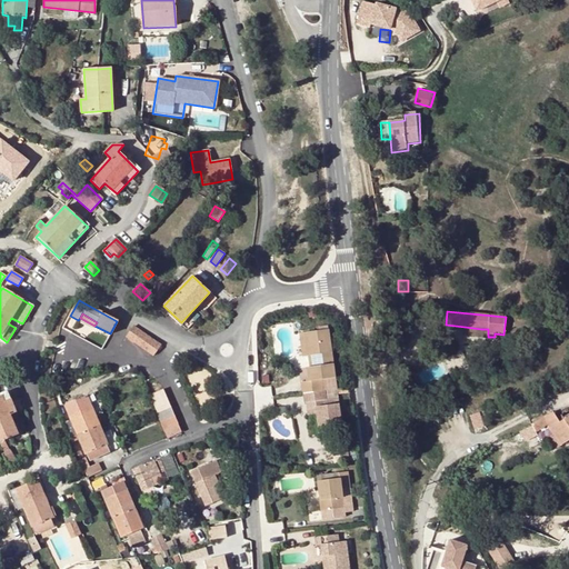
[(301,378),(302,389),(322,387),(321,376),(335,375),(328,325),(306,328),(308,352),(320,351),(321,362),(307,363),(309,377),(301,378)]
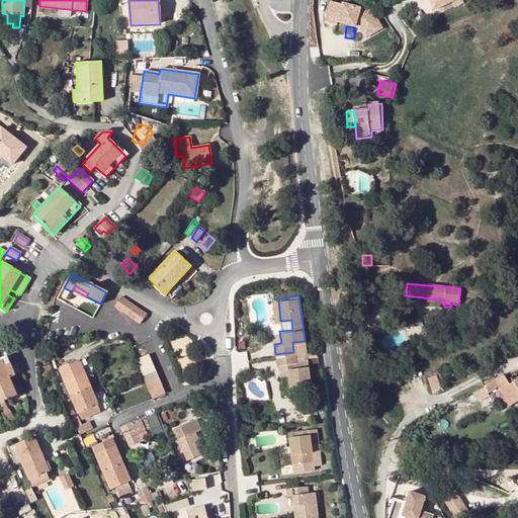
[(120,296),(114,306),(140,323),(146,314),(120,296)]
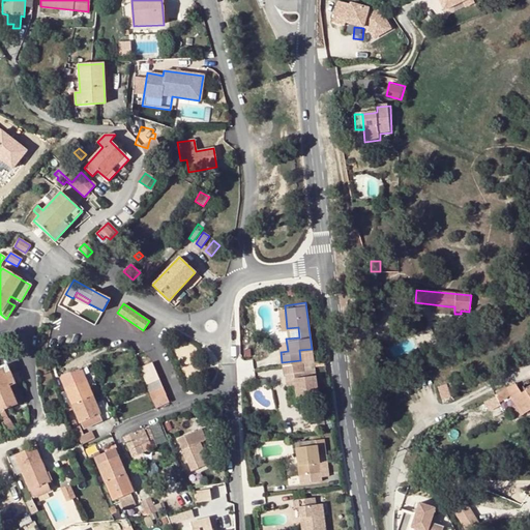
[(283,371),(286,371),(302,369),(301,359),(300,360),(282,362),(283,371)]
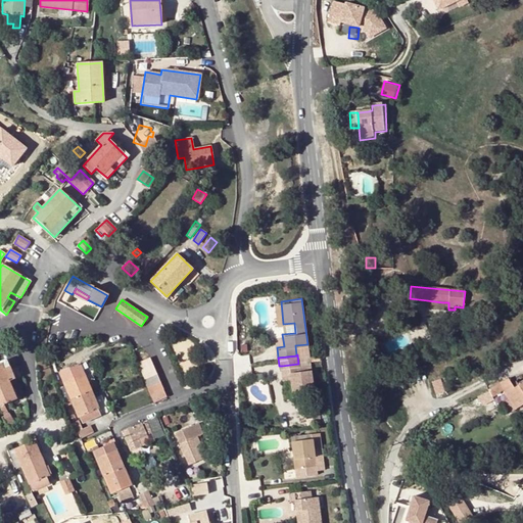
[(0,406),(16,399),(14,395),(8,381),(13,379),(7,363),(0,365),(0,406)]
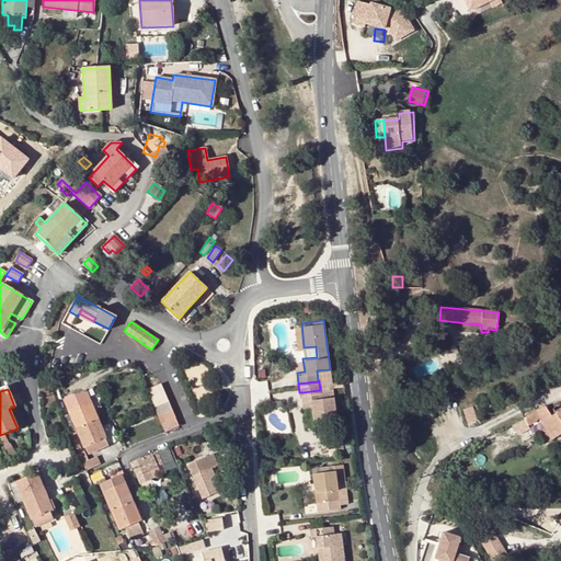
[(320,390),(302,392),(304,404),(310,404),(309,397),(333,395),(333,389),(320,390)]
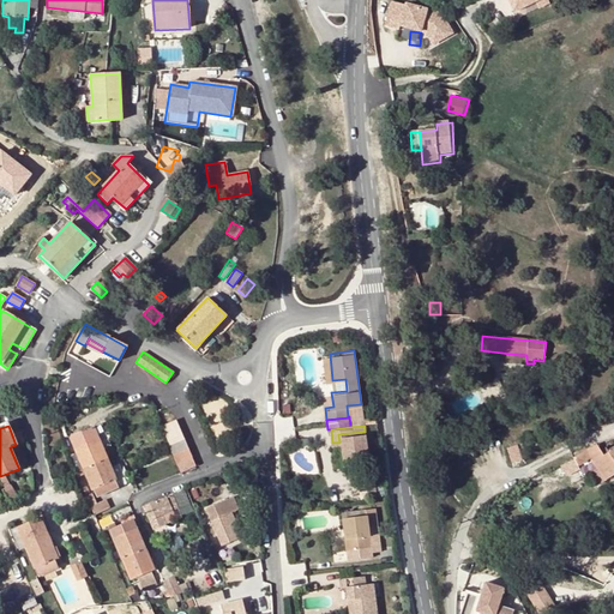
[(94,489),(97,497),(119,487),(116,482),(92,428),(70,438),(73,446),(92,489),(94,489)]
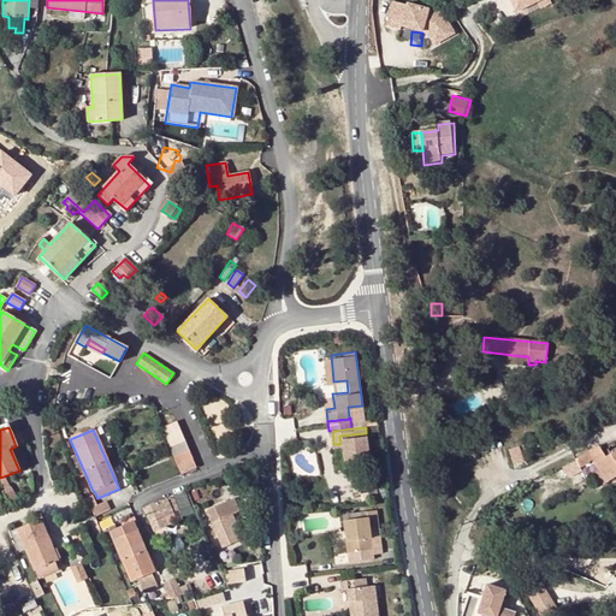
[(366,433),(339,436),(341,444),(343,466),(359,465),(359,457),(368,456),(366,433)]
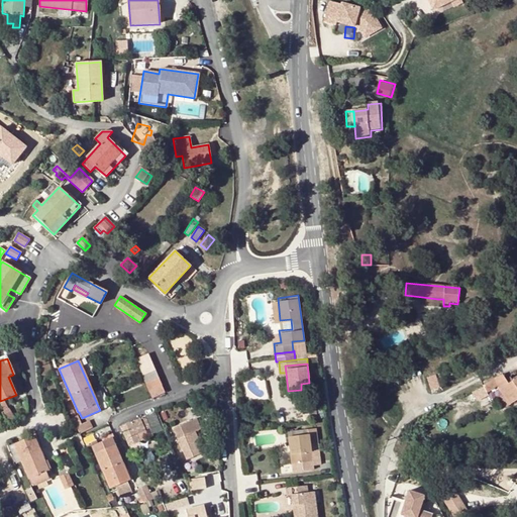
[(156,371),(142,376),(152,398),(165,392),(156,371)]
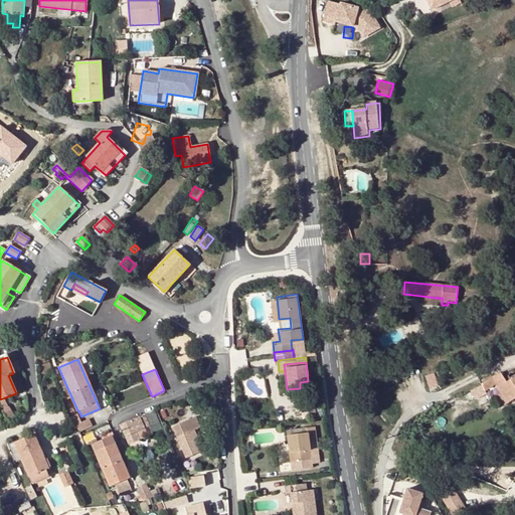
[(497,384),(503,394),(508,403),(514,399),(514,376),(511,378),(509,375),(504,378),(501,372),(481,384),(482,386),(485,391),(497,384)]
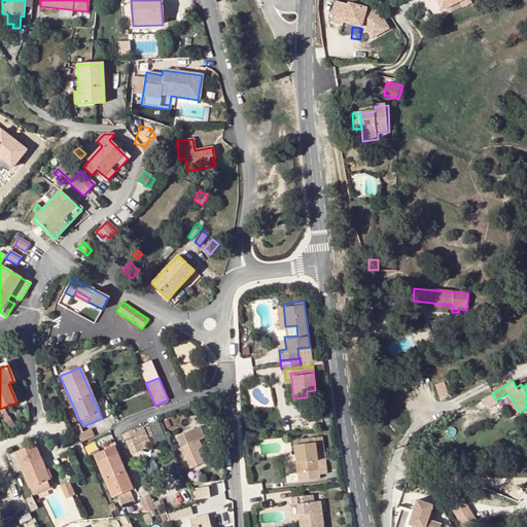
[(21,396),(13,382),(8,384),(14,398),(21,396)]
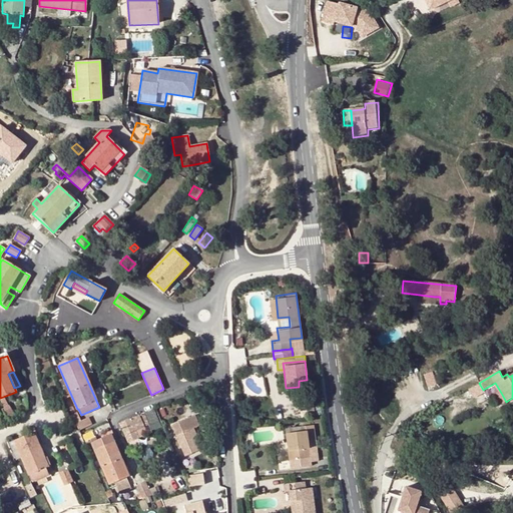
[(436,385),(432,373),(424,375),(428,388),(436,385)]
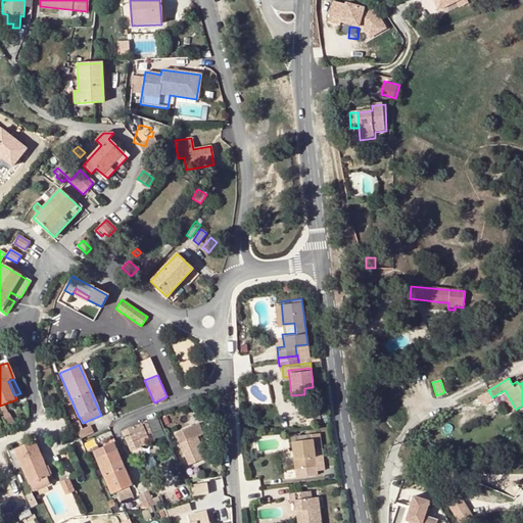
[(492,397),(489,392),(478,398),(483,406),(494,399),(492,397)]
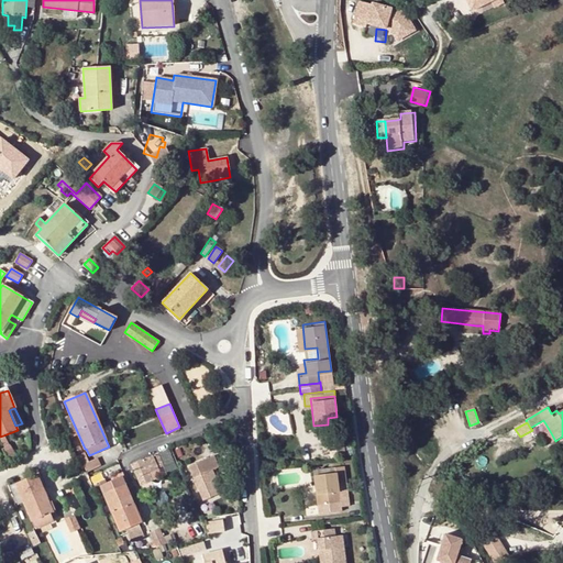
[(548,446),(555,441),(550,431),(541,437),(548,446)]
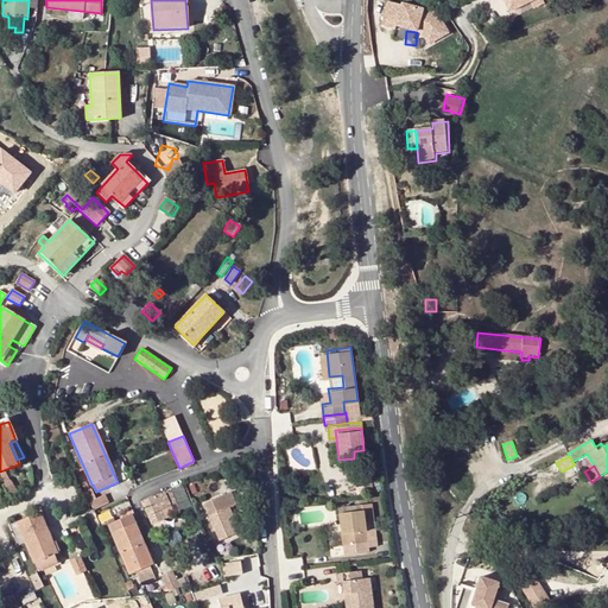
[(10,481),(2,486),(11,499),(18,494),(10,481)]
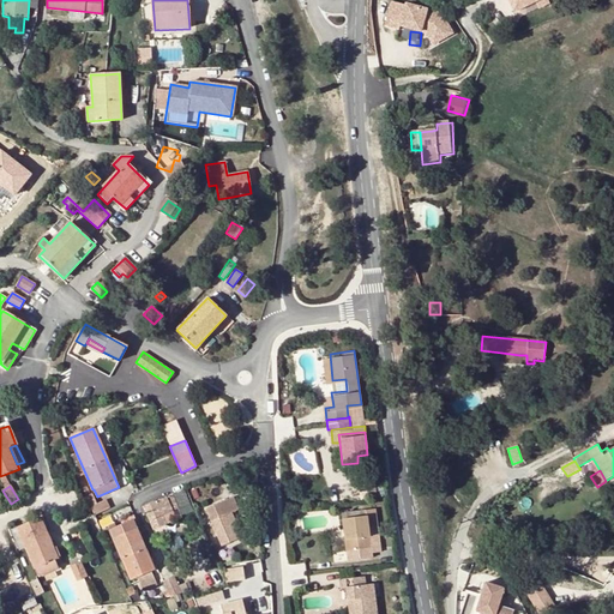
[(92,493),(86,497),(95,513),(110,507),(107,499),(97,504),(92,493)]
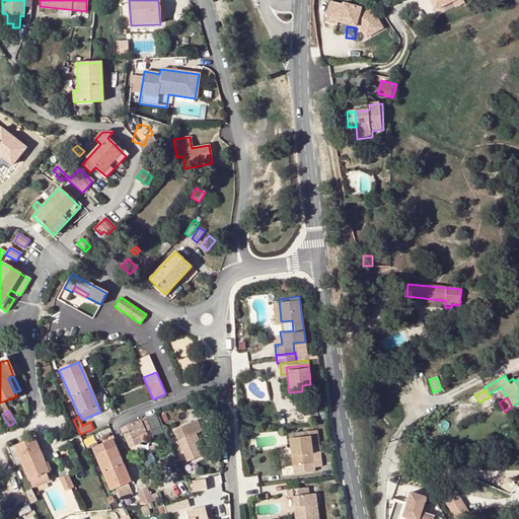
[(144,419),(139,421),(144,432),(149,431),(144,419)]
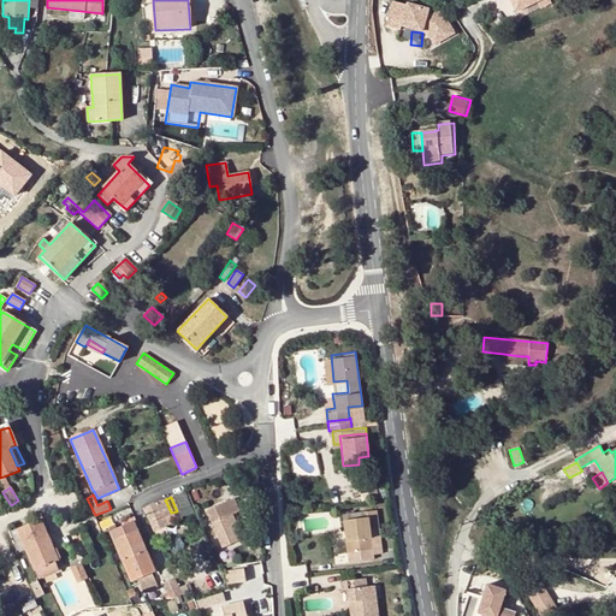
[(165,499),(143,508),(153,532),(176,522),(171,513),(165,499)]
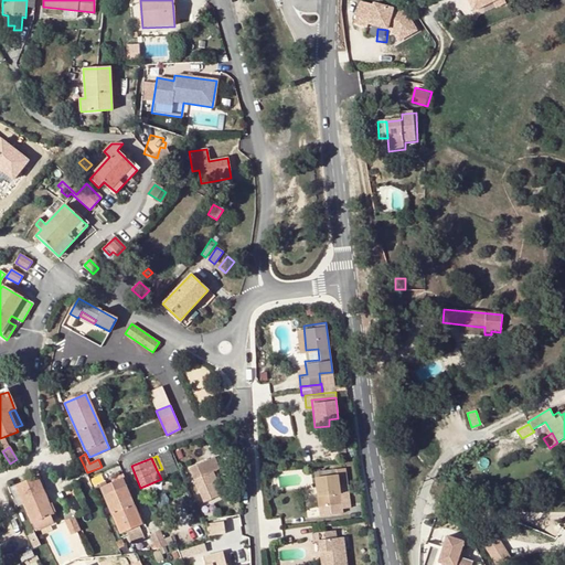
[(214,458),(190,468),(204,501),(222,494),(213,473),(220,470),(214,458)]
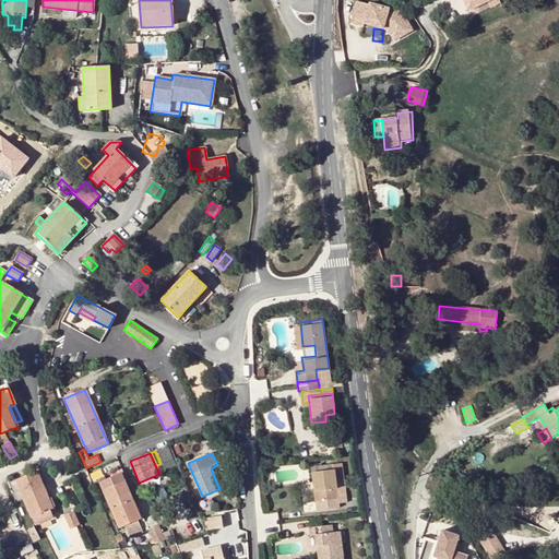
[(312,479),(314,499),(316,507),(337,504),(337,500),(336,496),(346,495),(341,461),(332,462),(332,467),(311,470),(312,479)]
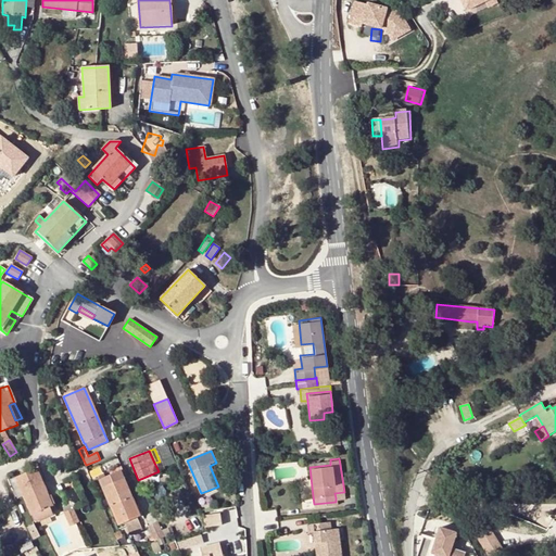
[(100,467),(87,472),(90,479),(103,474),(100,467)]
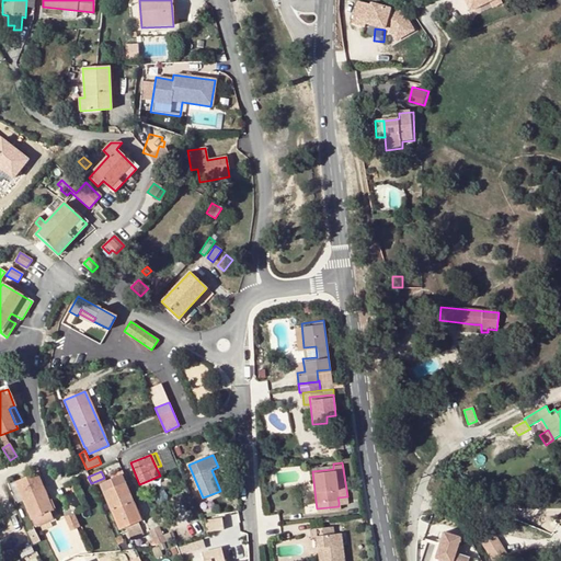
[(36,473),(10,484),(18,503),(24,500),(35,527),(54,519),(49,511),(52,510),(36,473)]
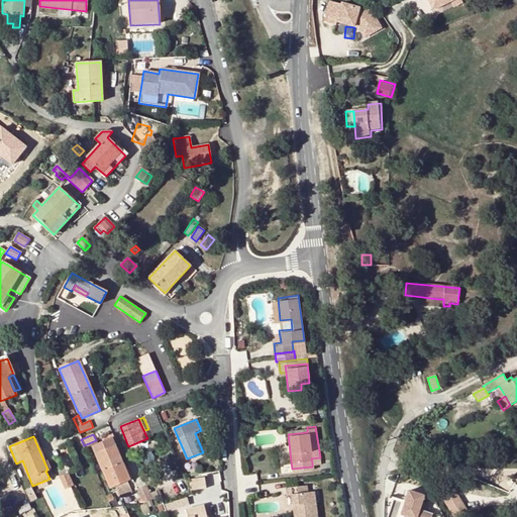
[(112,438),(98,444),(93,446),(94,449),(99,461),(110,489),(115,487),(120,497),(129,492),(125,482),(129,480),(125,470),(112,438)]
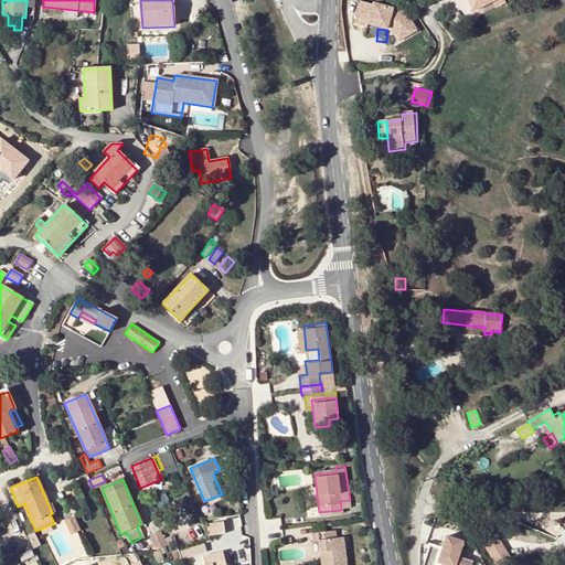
[(105,481),(92,487),(96,494),(103,491),(102,488),(107,486),(105,481)]
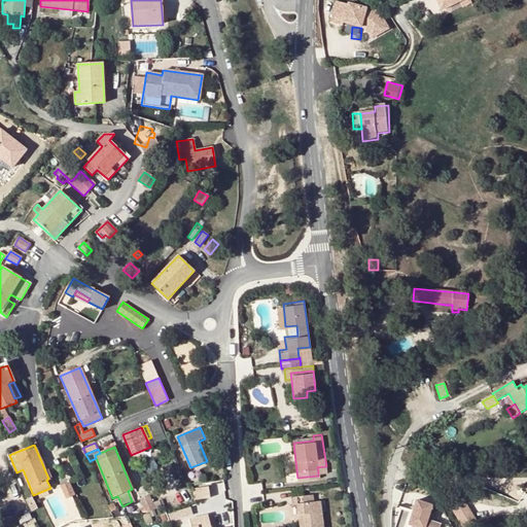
[(69,483),(61,487),(66,498),(74,494),(69,483)]
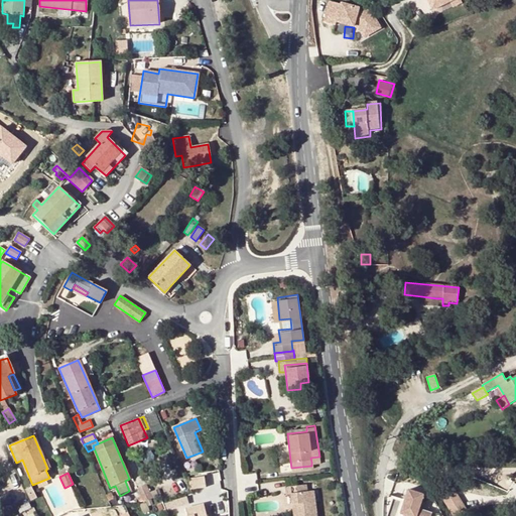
[(189,480),(189,489),(205,487),(203,478),(189,480)]
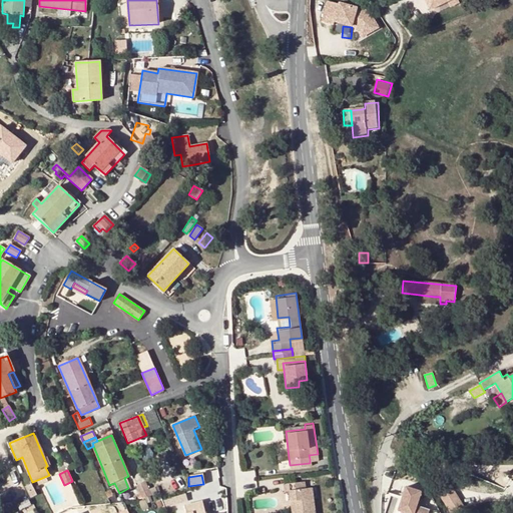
[(304,478),(283,481),(285,488),(288,488),(292,512),(315,512),(311,485),(305,486),(304,478)]
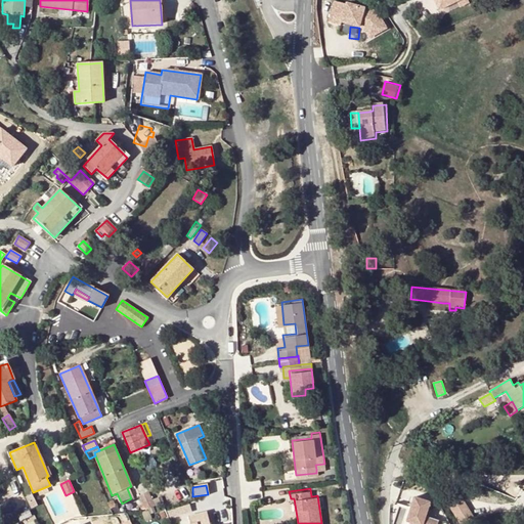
[(148,492),(139,496),(142,505),(139,506),(141,511),(154,505),(148,492)]
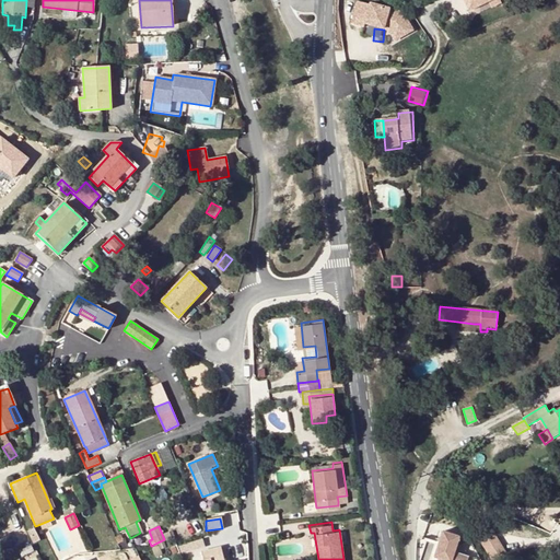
[(436,558),(435,559),(466,559),(468,557),(453,552),(458,536),(441,531),(433,557),(436,558)]
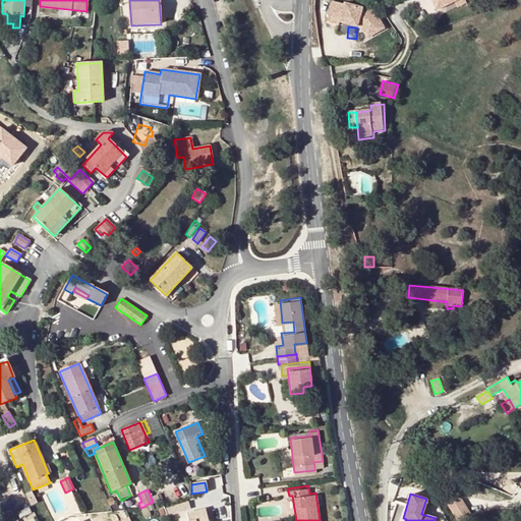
[(451,499),(455,519),(469,516),(465,496),(451,499)]
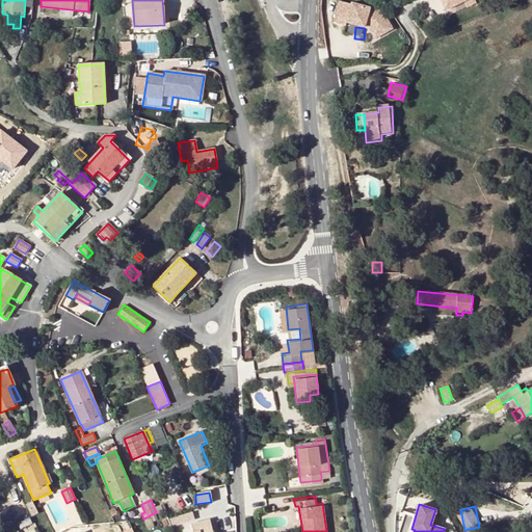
[(185,522),(182,514),(174,517),(177,526),(185,522)]
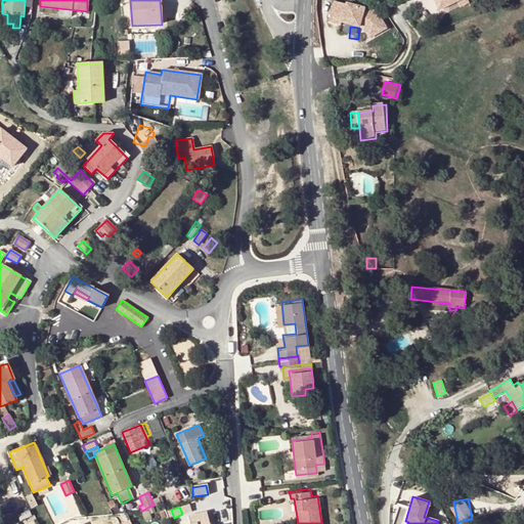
[(208,523),(206,512),(188,516),(189,523),(208,523)]
